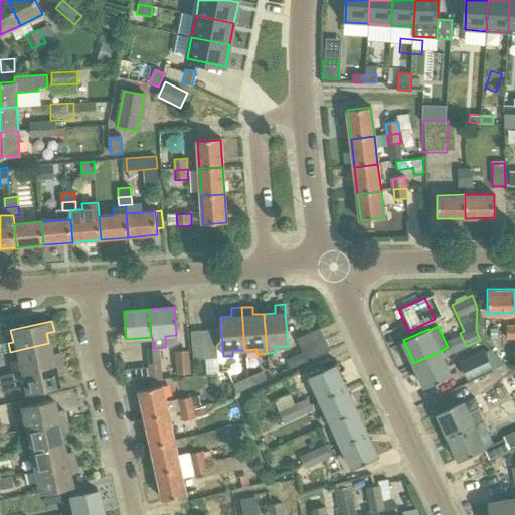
[(505,339),(514,338),(514,326),(504,327),(505,339)]
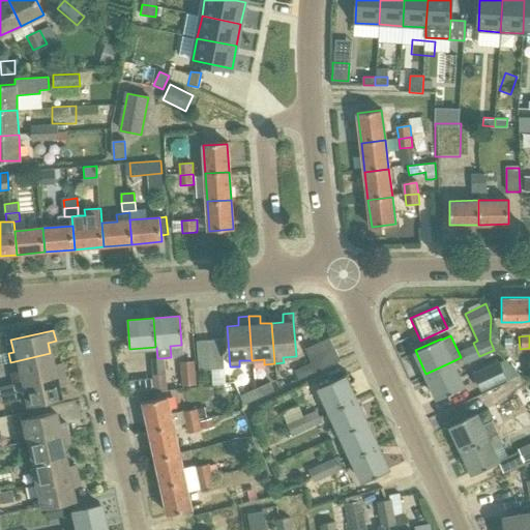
[(207,340),(210,369),(224,367),(222,339),(207,340)]
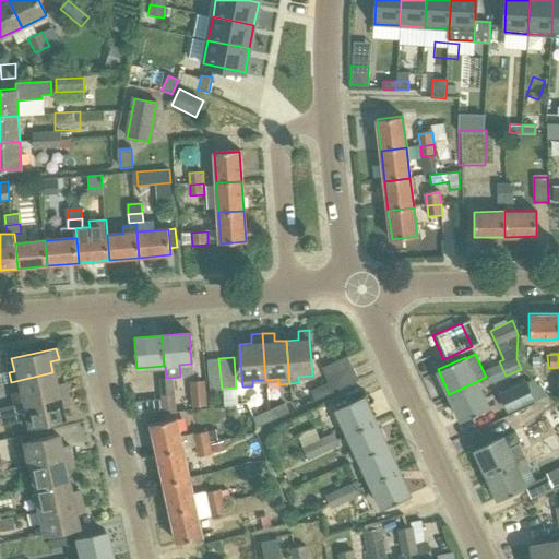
[(321,369),(326,380),(353,368),(347,357),(321,369)]
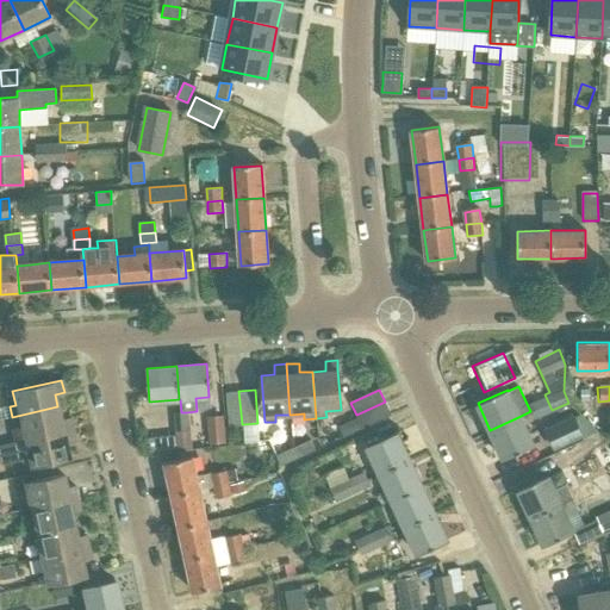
[(242,424),(238,391),(225,392),(228,425),(242,424)]
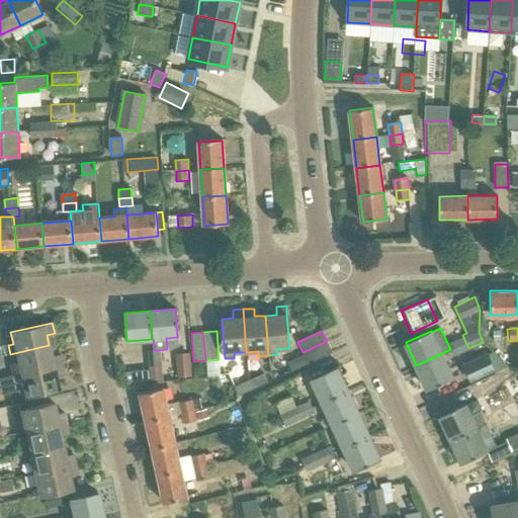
[(468,348),(462,335),(448,341),(454,354),(468,348)]
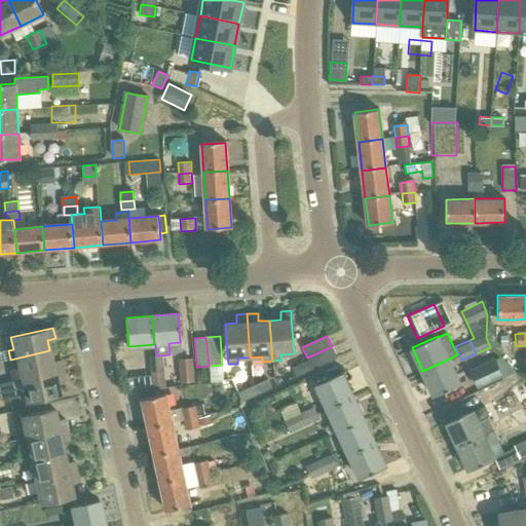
[(332,346),(307,358),(308,360),(311,368),(336,357),(332,346)]
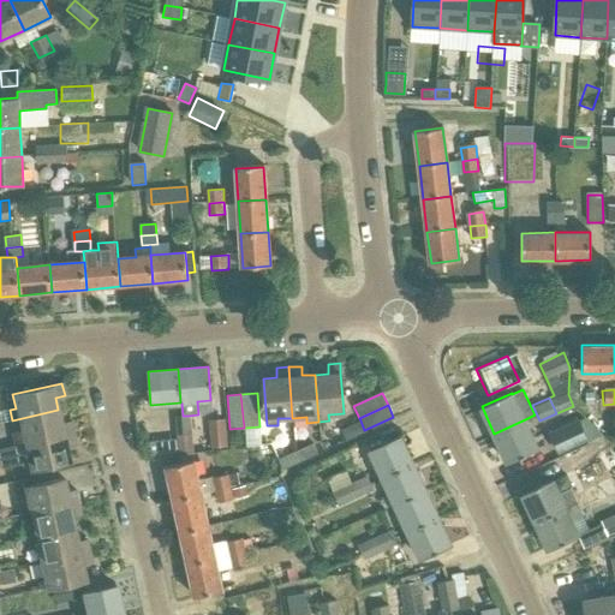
[(60,423),(58,410),(12,421),(15,431),(21,430),(24,443),(73,433),(71,422),(60,423)]
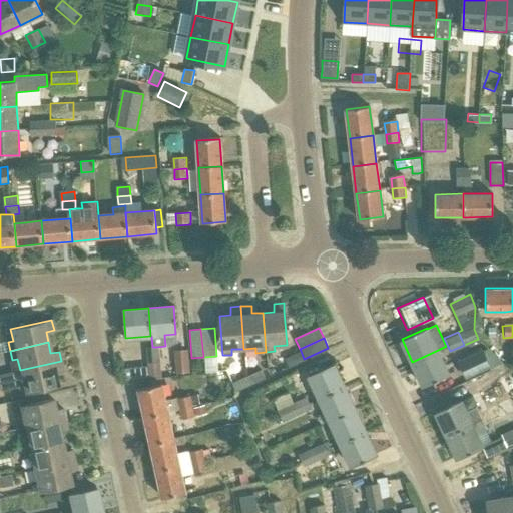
[(156,347),(152,347),(144,348),(145,363),(158,362),(156,347)]
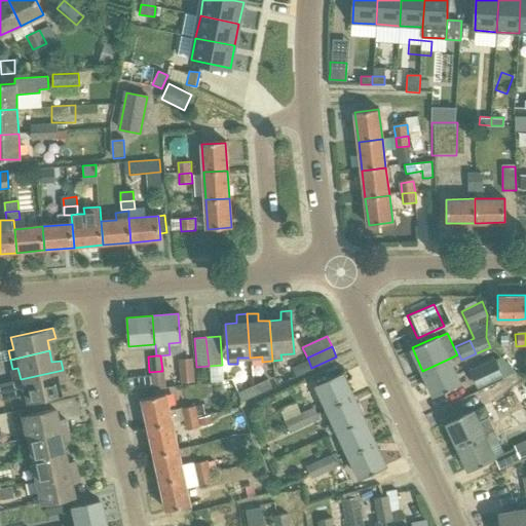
[(500,357),(494,360),(495,362),(502,377),(503,379),(517,373),(500,357)]
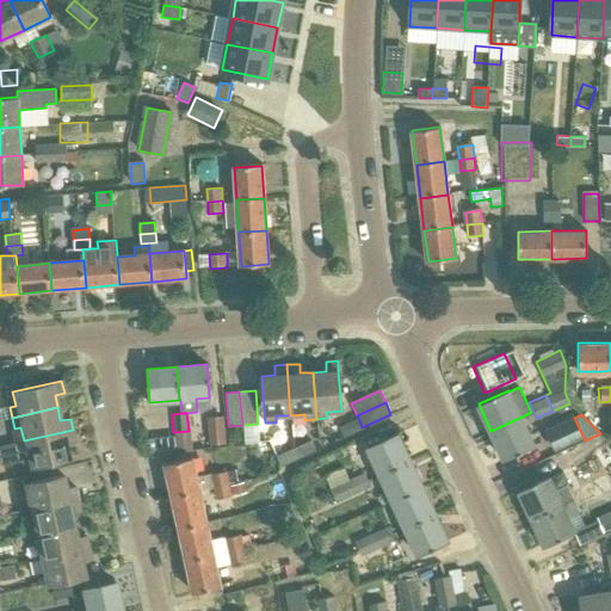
[(522,417),(491,431),(504,458),(534,444),(522,417)]
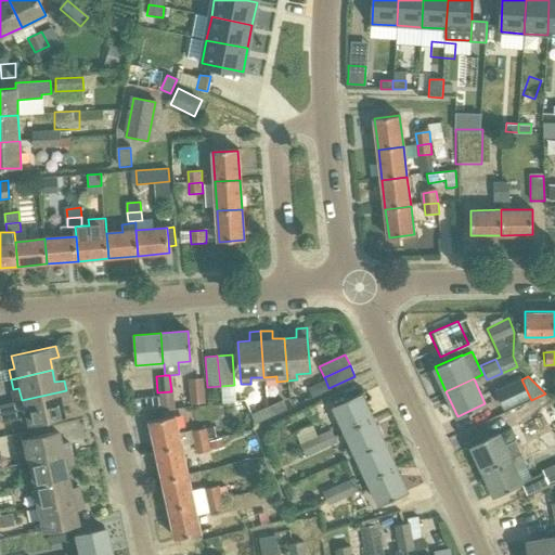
[(312,396),(328,388),(325,379),(308,387),(312,396)]
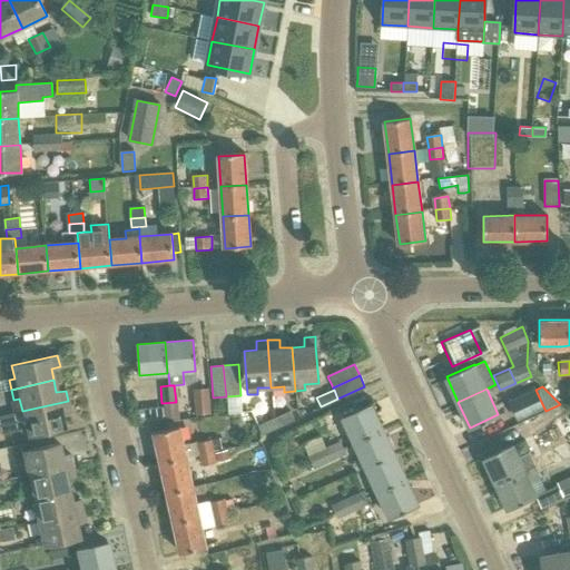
[(196,393),(198,416),(210,415),(208,392),(196,393)]
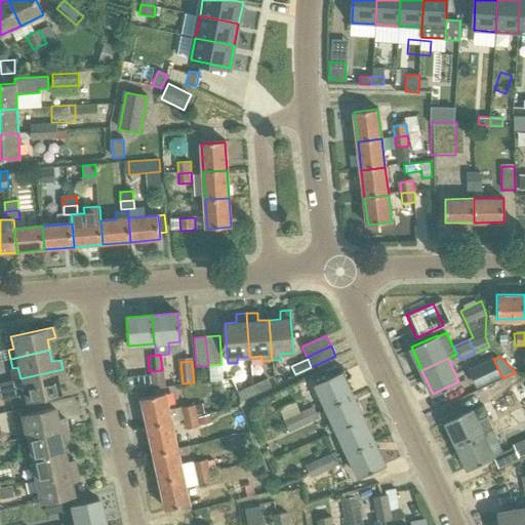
[(473,370),(480,387),(501,376),(494,361),(473,370)]
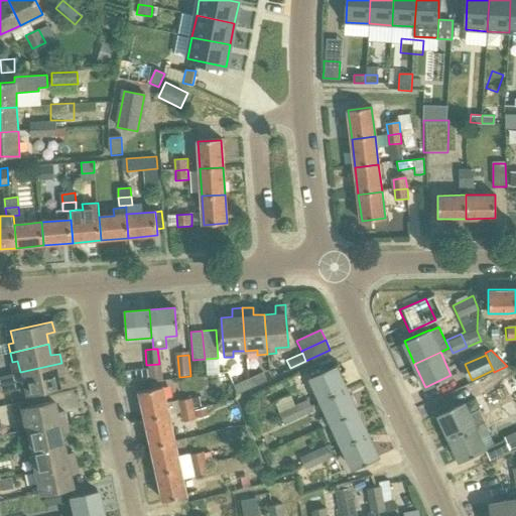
[(61,363),(20,372),(22,385),(17,386),(18,394),(57,386),(55,375),(63,373),(61,363)]
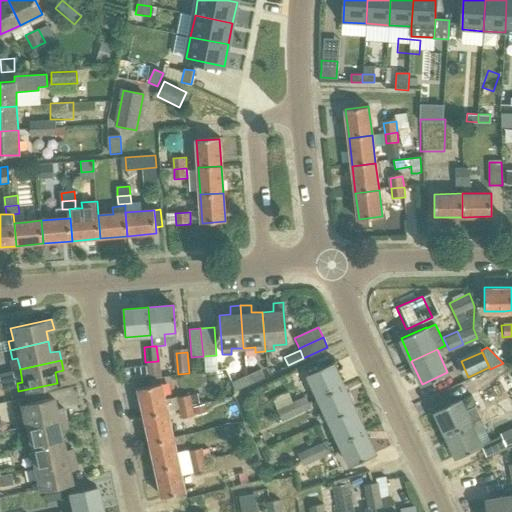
[(158,361),(145,362),(147,377),(159,376),(158,361)]
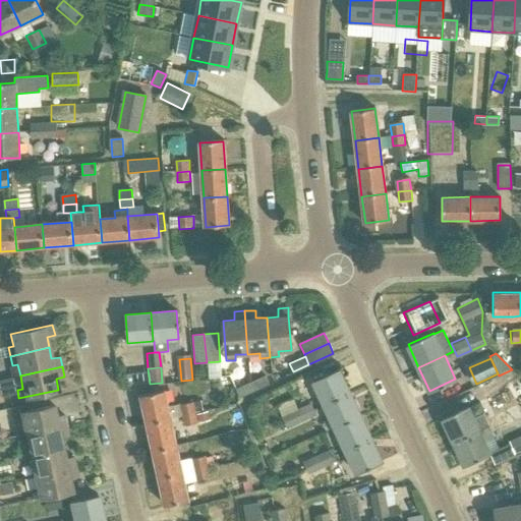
[(312,381),(324,406),(350,394),(338,368),(312,381)]
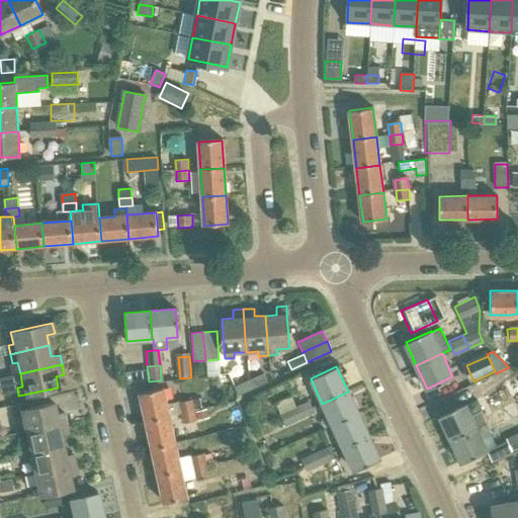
[(262,373),(248,379),(252,391),(267,383),(262,373)]
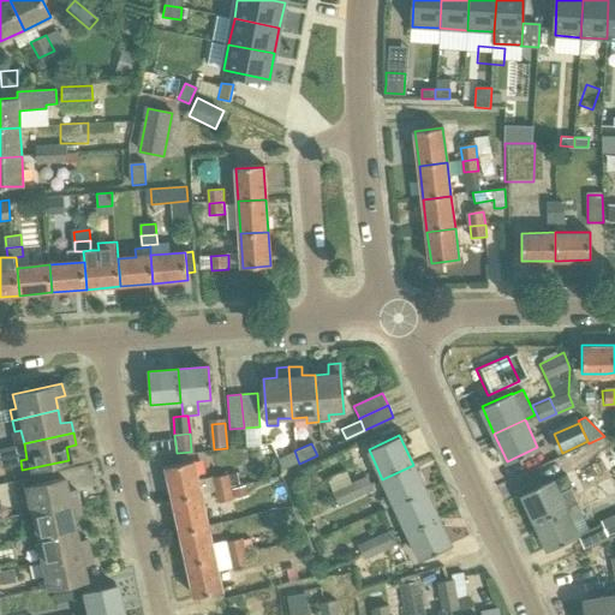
[(299,464),(294,451),(276,459),(282,472),(299,464)]
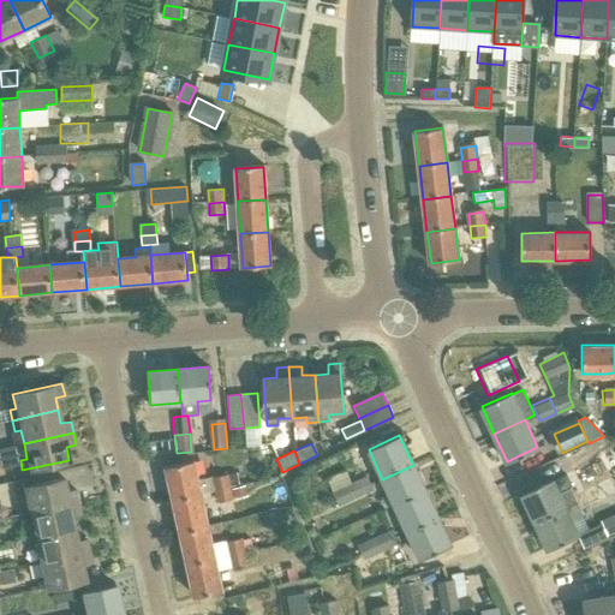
[(166,466),(173,501),(201,495),(193,460),(166,466)]
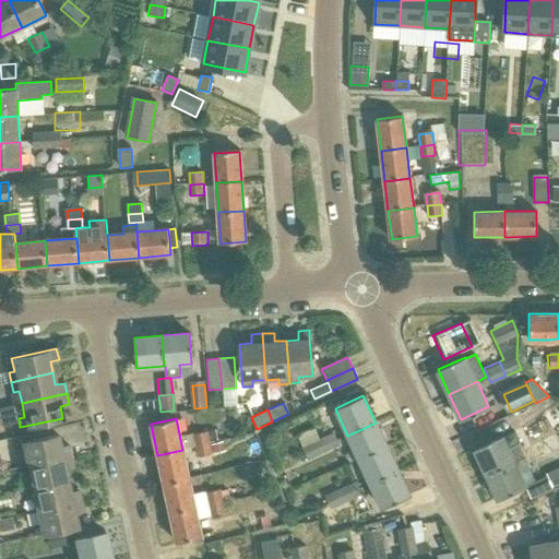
[(347,436),(359,460),(387,447),(376,423),(347,436)]
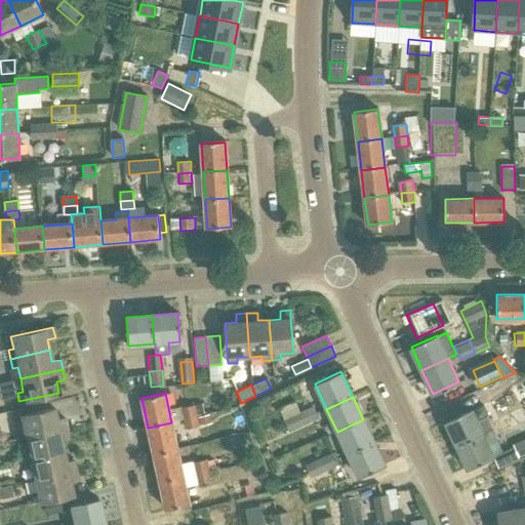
[(280,411),(287,428),(317,413),(314,407),(299,414),(295,404),(280,411)]
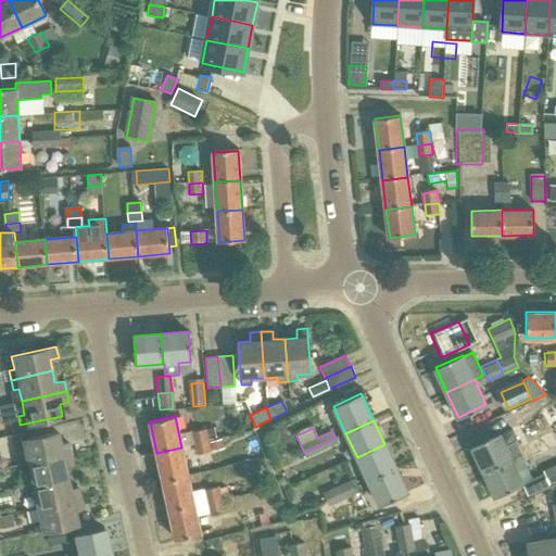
[(24,450),(26,464),(71,454),(68,443),(59,444),(57,431),(14,440),(16,452),(24,450)]
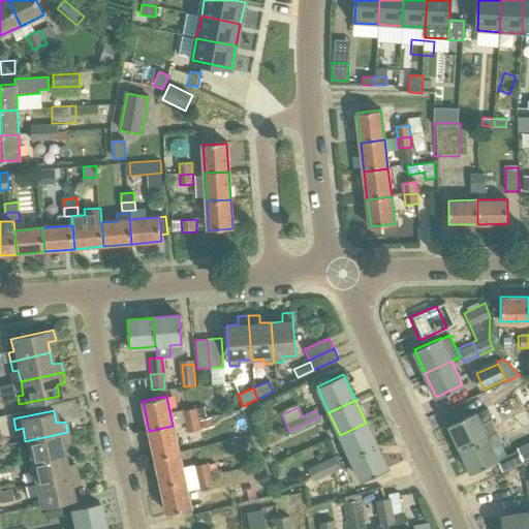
[(184,412),(186,423),(198,419),(196,410),(184,412)]
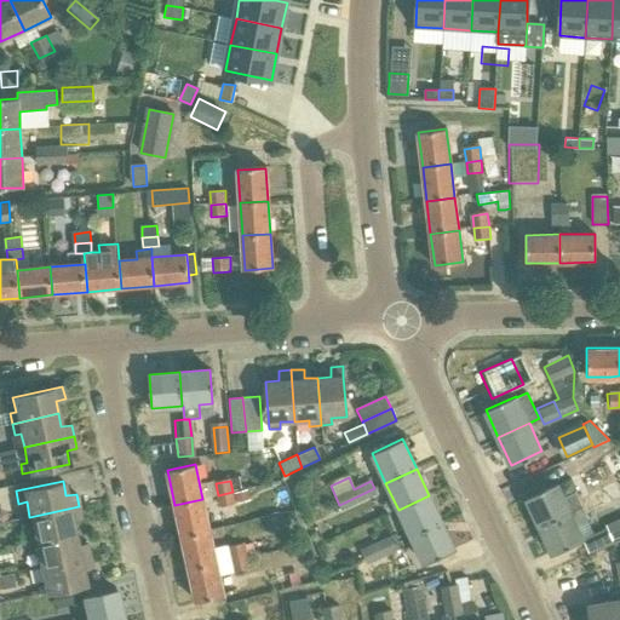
[(619,495),(614,482),(597,489),(604,505),(619,497),(619,495)]
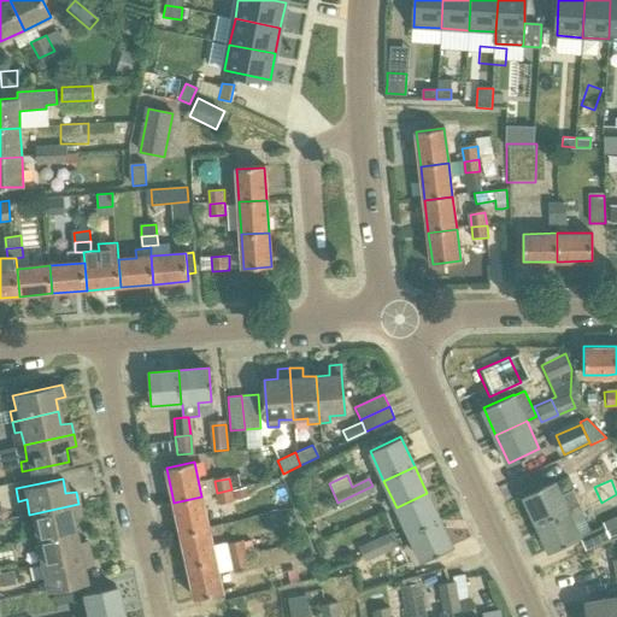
[(536,523),(579,503),(576,495),(573,489),(560,495),(554,481),(523,495),(536,523)]
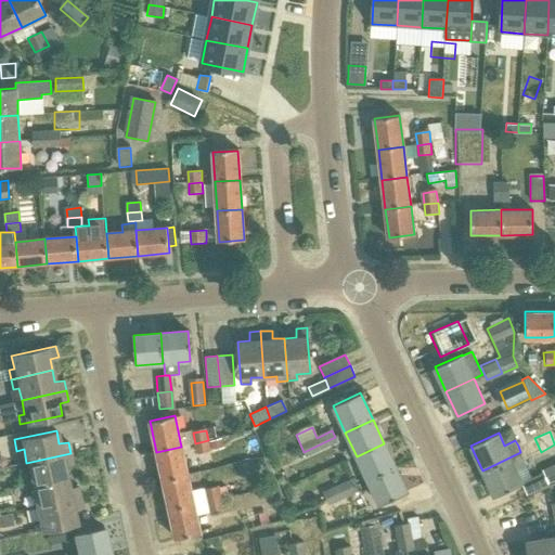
[(335,437),(304,452),(307,457),(337,442),(335,437)]
